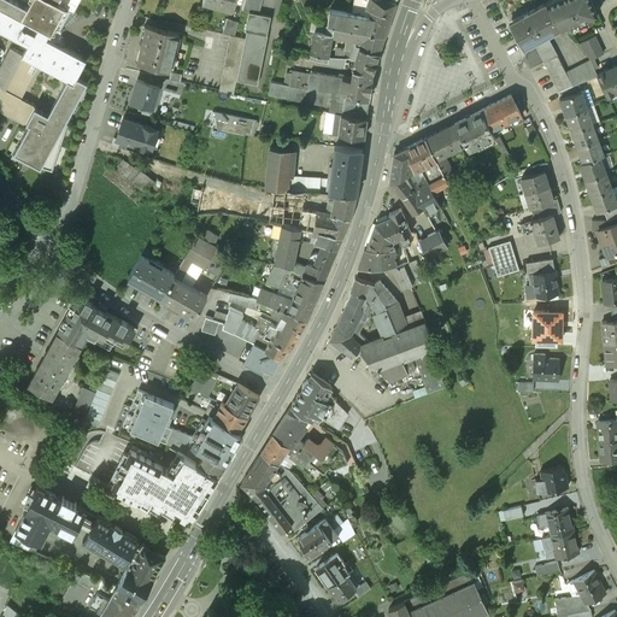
[(76,76),(86,58),(62,45),(64,41),(62,29),(60,29),(70,10),(52,0),(30,0),(28,6),(16,0),(0,0),(0,27),(28,43),(23,53),(22,54),(40,64),(66,78),(70,72),(76,76)]
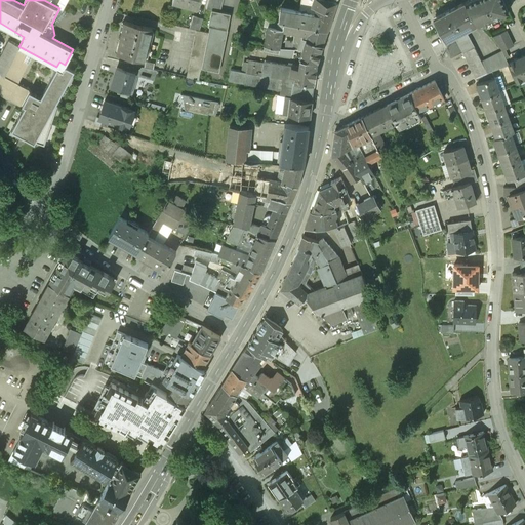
[(44,0),(59,8),(63,9),(67,0),(44,0)]
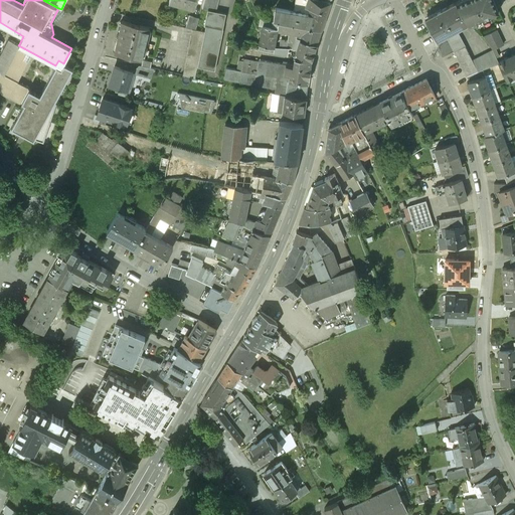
[(204,0),(202,8),(216,11),(218,0),(204,0)]
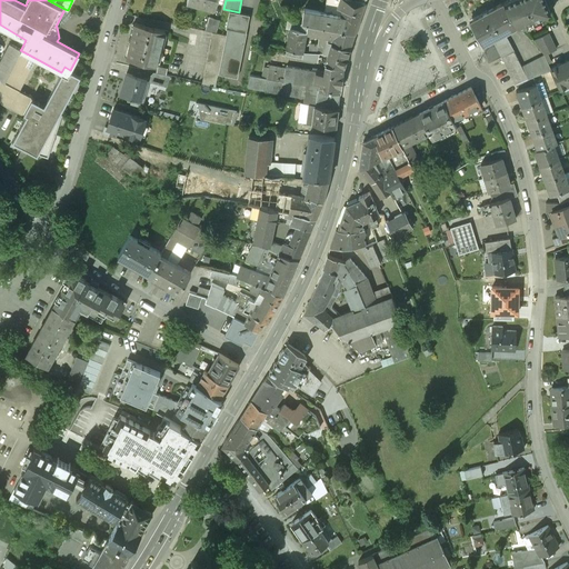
[(337,8),(339,0),(326,0),(323,13),(340,16),(342,9),(337,8)]
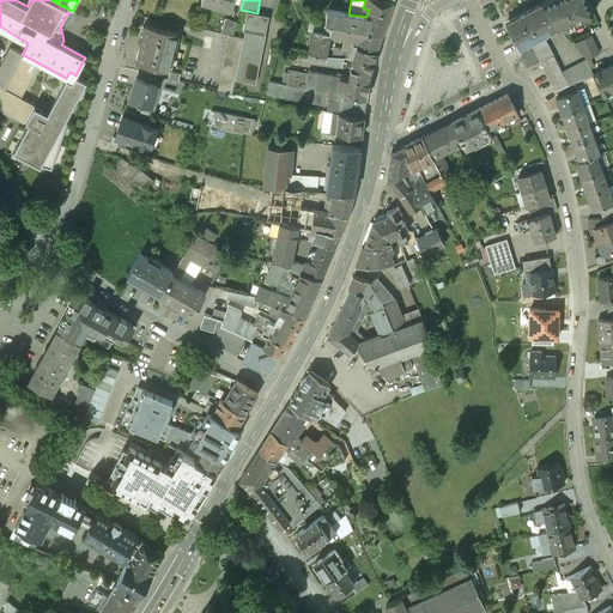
[(389,16),(393,2),(383,0),(365,0),(363,8),(369,10),(389,16)]
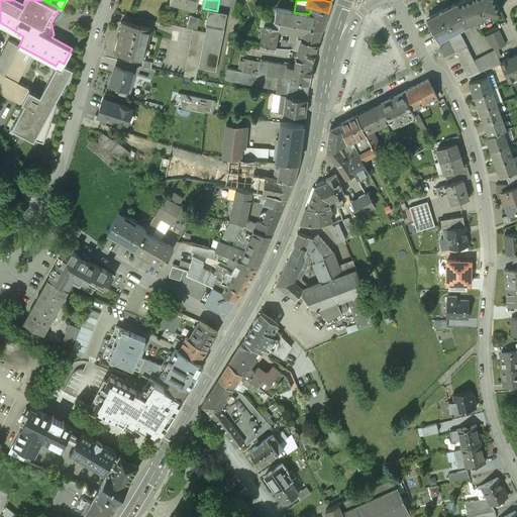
[(494,0),(461,0),(457,2),(469,23),(472,24),(474,23),(476,24),(478,24),(477,22),(492,15),(493,17),(495,16),(496,13),(500,12),(494,0)]
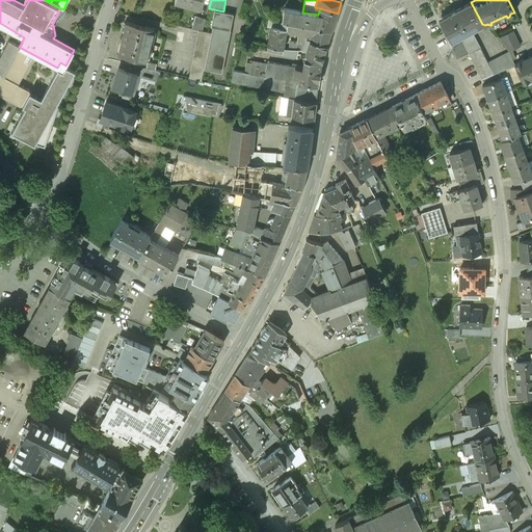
[(471,2),(439,19),(450,41),(460,35),(471,30),(482,24),(471,2)]
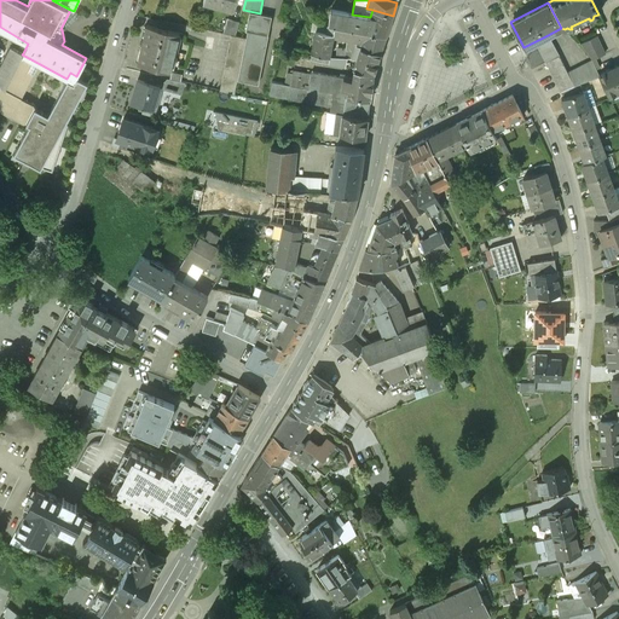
[(352,15),(330,10),(328,24),(386,36),(393,16),(372,10),(370,17),(352,15)]
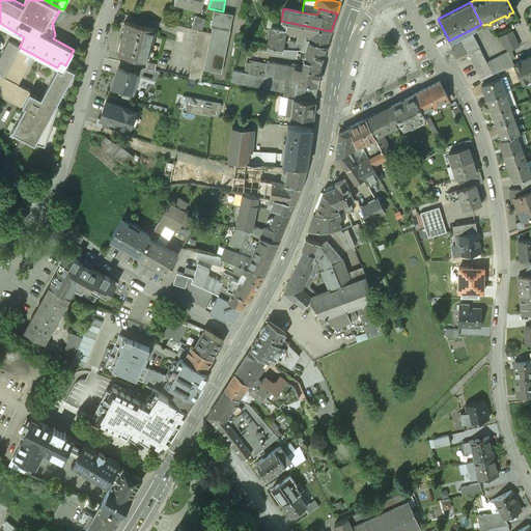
[(232,14),(215,10),(211,27),(213,27),(204,68),(221,72),(230,30),(229,30),(232,14)]
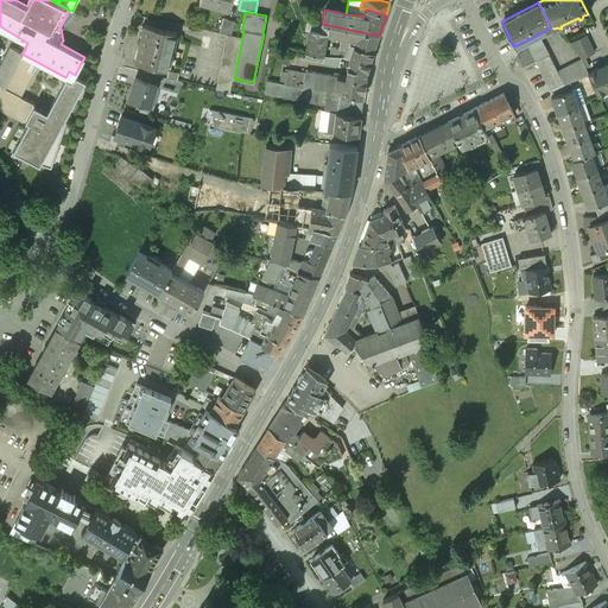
[(223,19),(220,32),(232,35),(235,21),(223,19)]
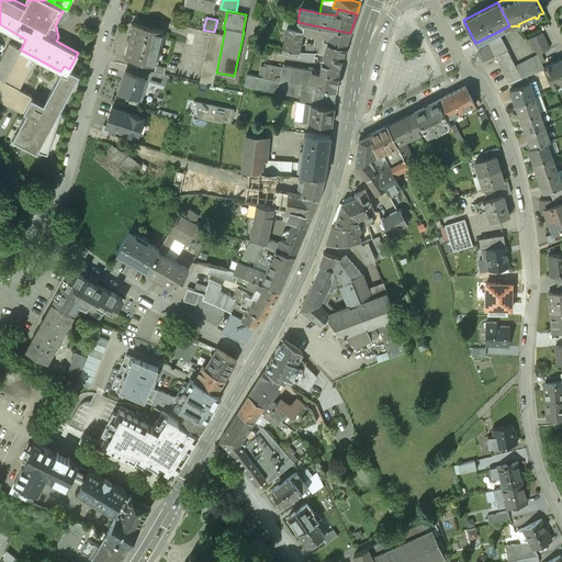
[(346,47),(350,33),(298,22),(284,20),(282,27),(287,27),(282,47),(300,52),(303,33),(324,37),(329,37),(327,43),(346,47)]
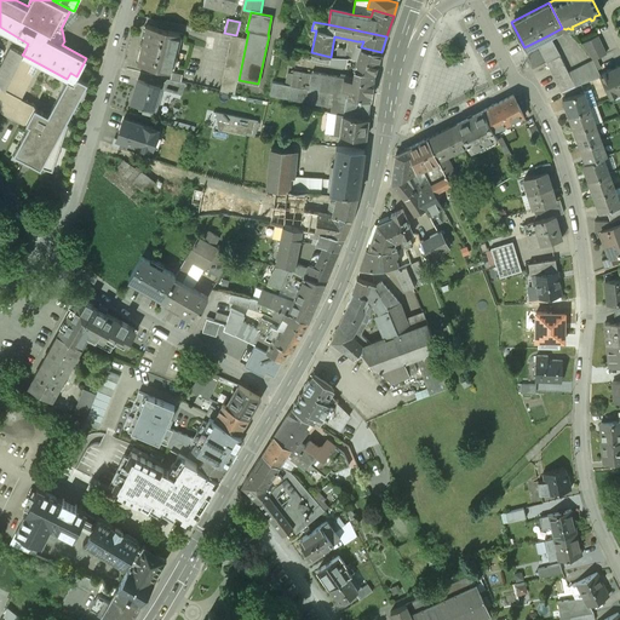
[(296,23),(292,23),(288,36),(294,39),(298,27),(294,27),(296,23)]
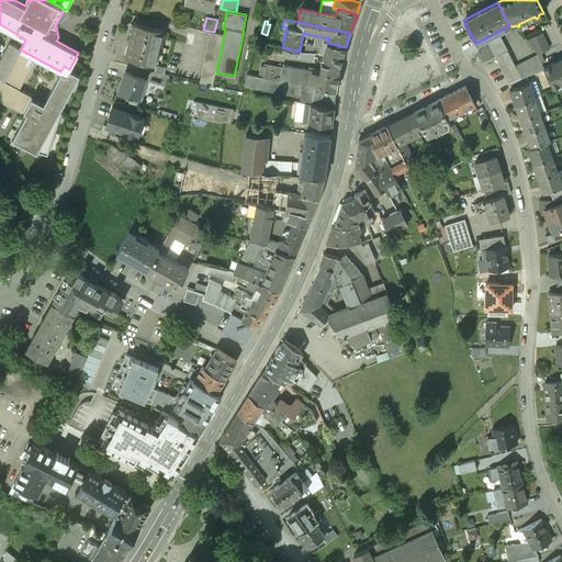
[(163,31),(134,23),(125,58),(154,65),(163,31)]
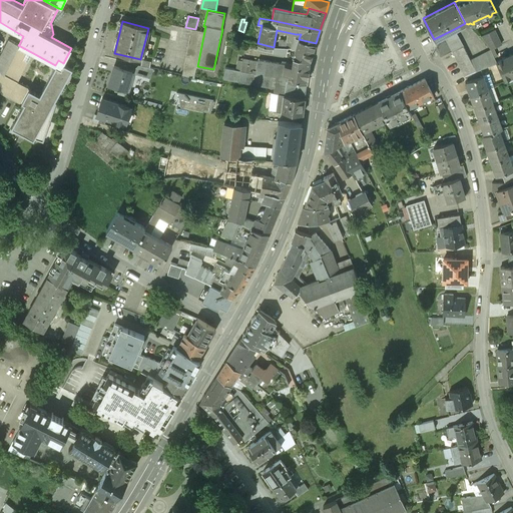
[(181,75),(194,78),(204,31),(191,29),(181,75)]
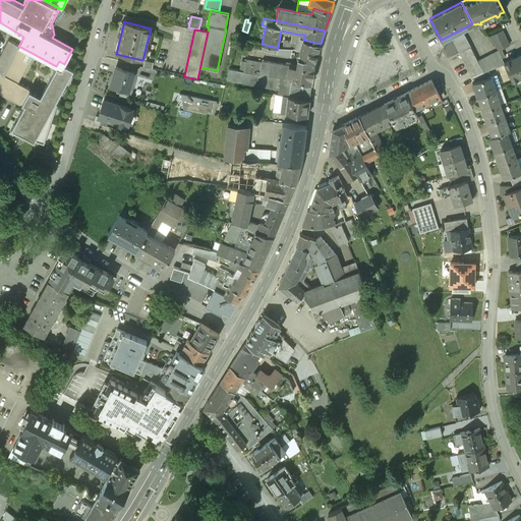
[(461,30),(451,35),(460,52),(470,47),(463,31),(462,32),(461,30)]
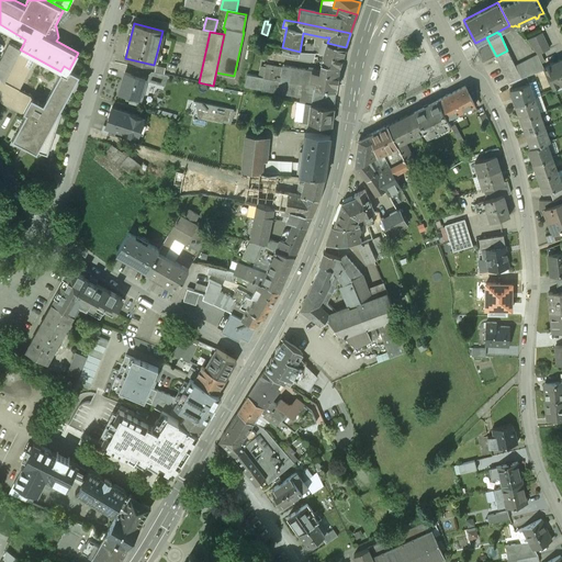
[(536,52),(537,54),(549,48),(541,33),(527,40),(536,52)]
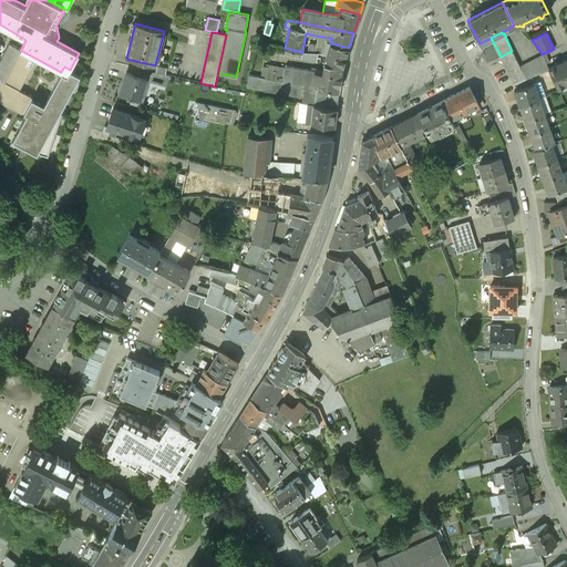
[(342,66),(349,48),(330,43),(326,42),(320,52),(327,55),(325,63),(342,66)]
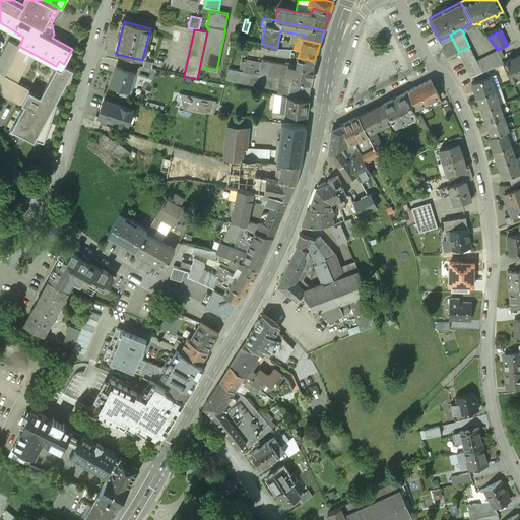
[(9,40),(0,55),(0,71),(18,81),(29,62),(34,54),(18,46),(19,45),(9,40)]
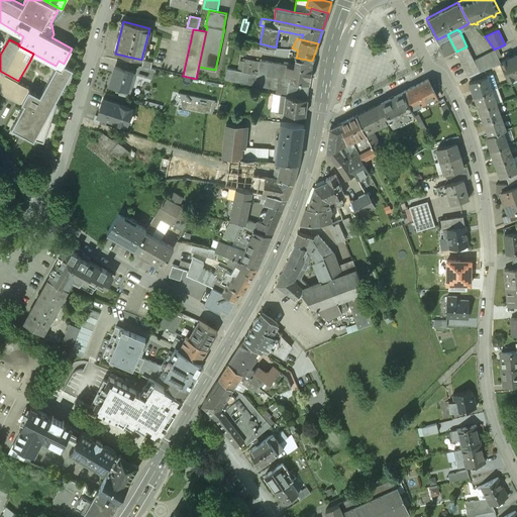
[(470,52),(467,46),(456,52),(458,58),(470,52)]
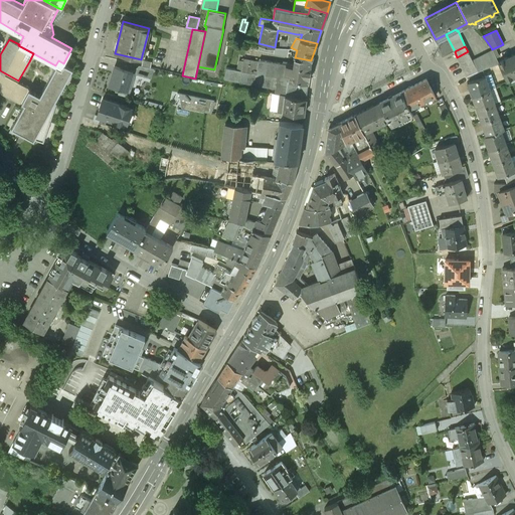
[(475,66),(478,71),(482,69),(499,63),(496,58),(493,50),(472,60),(473,61),(475,66)]
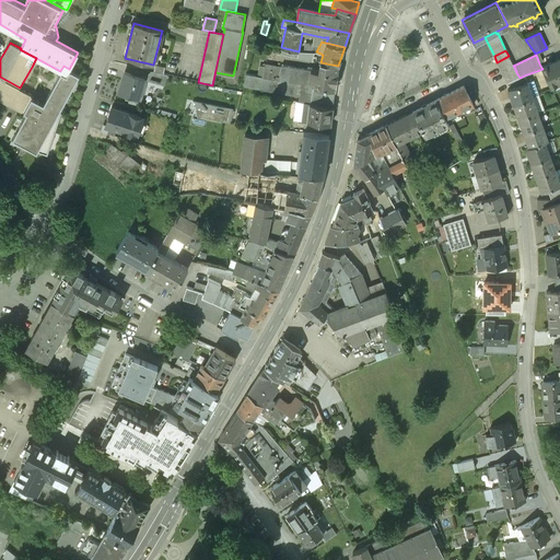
[(511,61),(509,56),(497,62),(500,67),(511,61)]
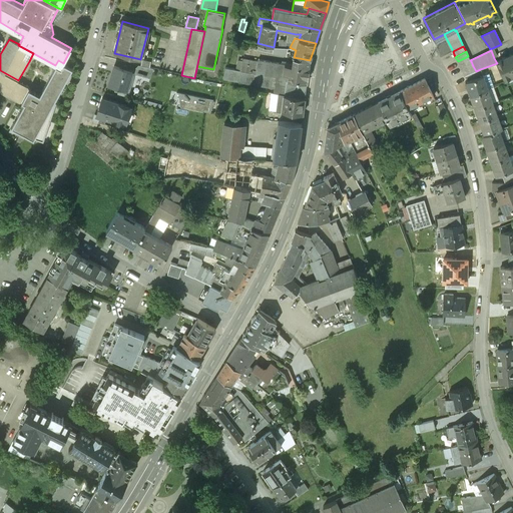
[(470,60),(468,56),(458,61),(460,66),(471,61),(470,60)]
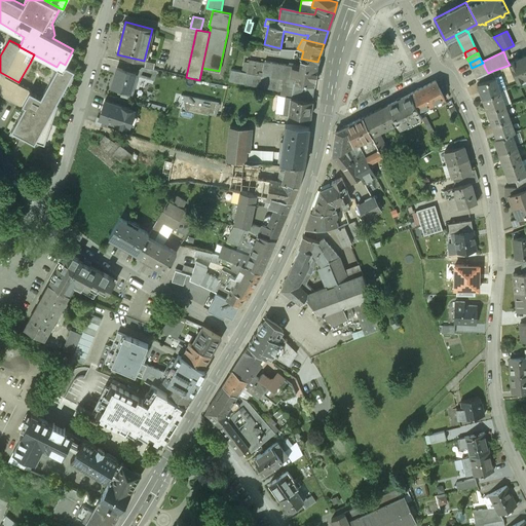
[(525,71),(520,58),(509,63),(517,82),(525,77),(525,71)]
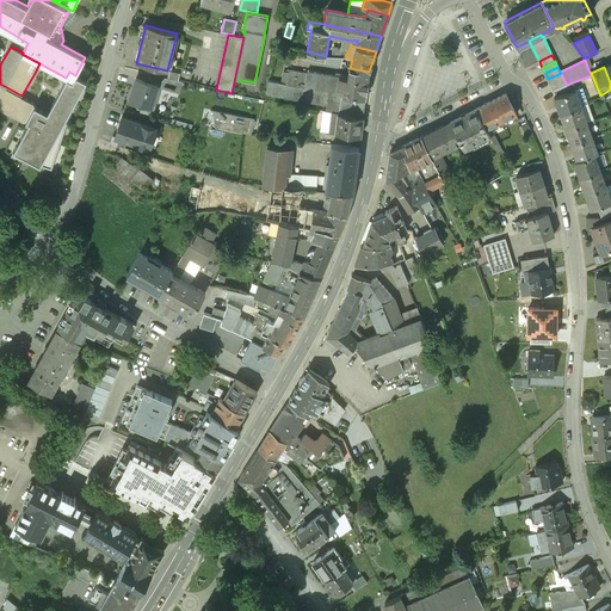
[(363,116),(369,72),(350,68),(349,78),(308,72),(308,73),(304,87),(288,85),(269,81),(266,94),(326,105),(326,111),(332,112),(363,116)]
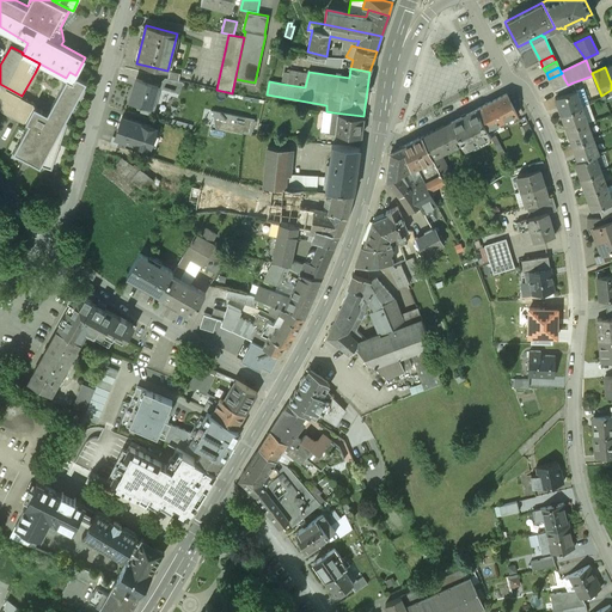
[(305,87),(308,73),(291,71),(288,85),(305,87)]
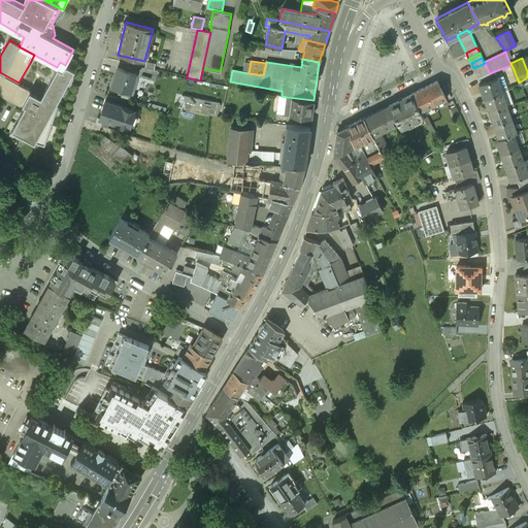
[(24,106),(8,135),(20,138),(22,136),(25,137),(24,139),(44,145),(58,106),(56,105),(74,69),(65,65),(60,62),(57,67),(41,97),(31,92),(30,89),(19,83),(0,72),(0,95),(20,106),(22,105),(24,106)]
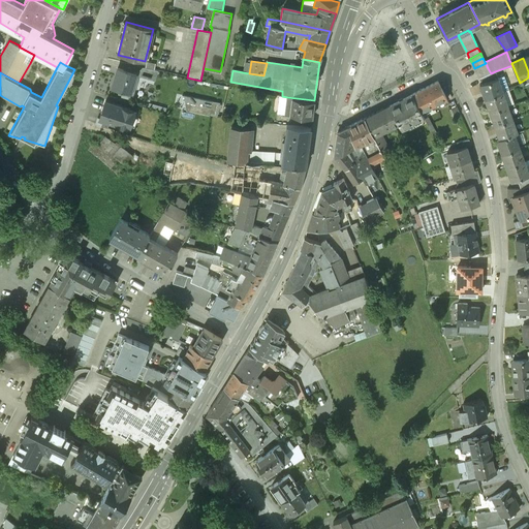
[(486,63),(474,68),(477,73),(488,68),(486,63)]
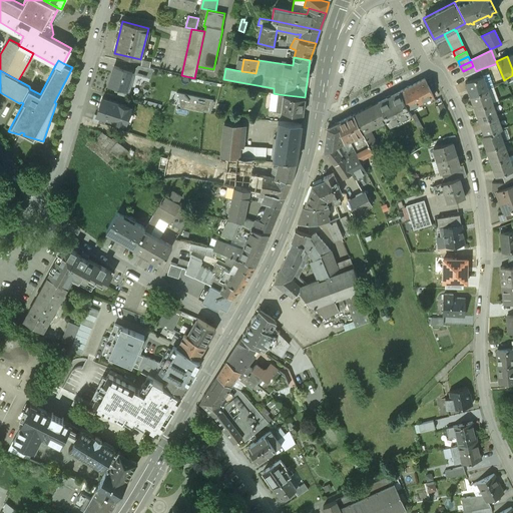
[(140,65),(139,65),(137,64),(132,72),(131,75),(138,74),(150,78),(153,68),(148,67),(140,65)]
